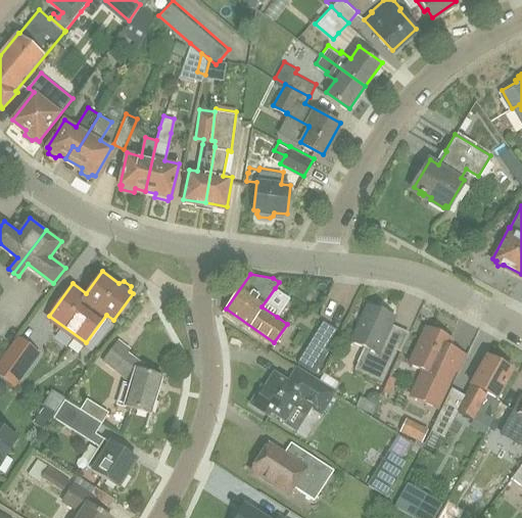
[(290,298),(275,288),(262,307),(277,317),(290,298)]
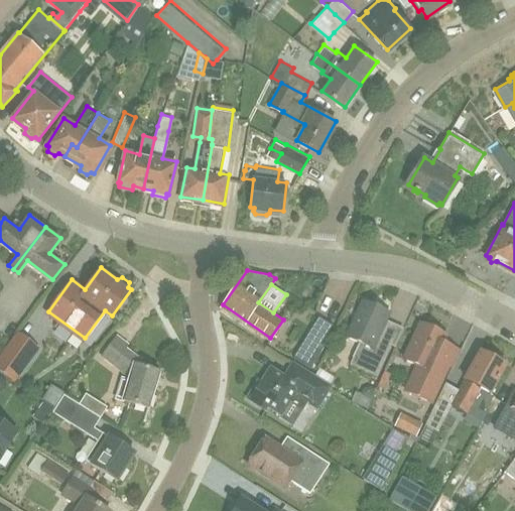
[(386,318),(388,314),(389,311),(386,309),(385,305),(378,301),(374,304),(364,299),(347,335),(360,341),(351,362),(376,374),(391,342),(378,336),(386,318)]
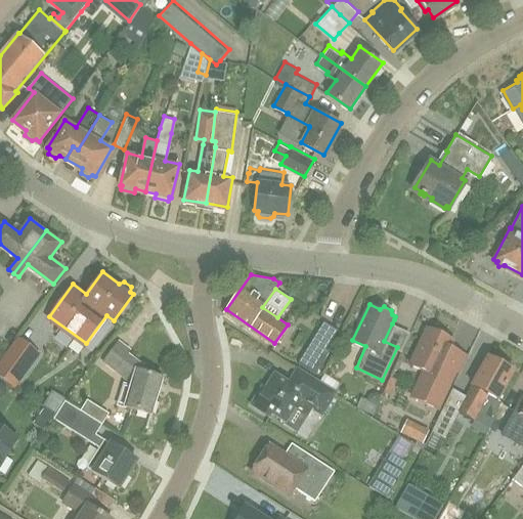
[(323,319),(298,361),(315,372),(330,349),(327,347),(338,328),(323,319)]
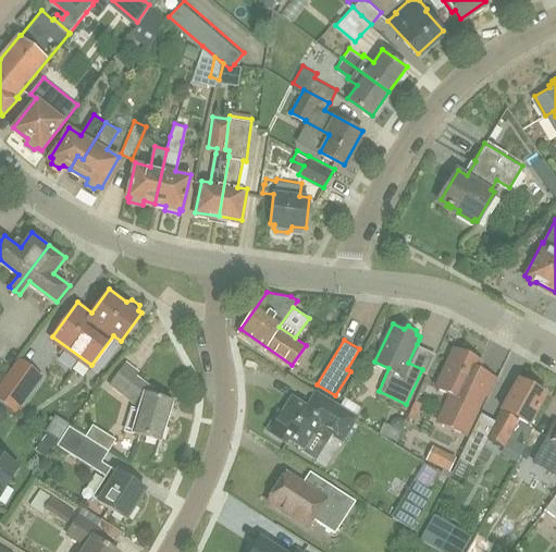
[(427,371),(434,353),(417,344),(408,363),(422,369),(427,371)]
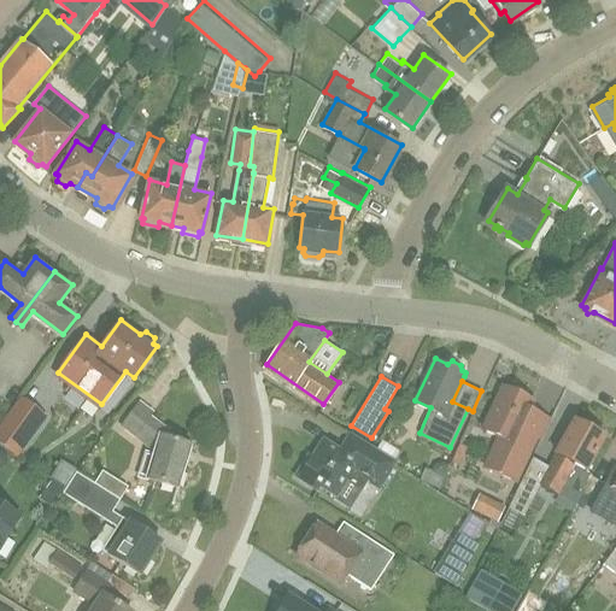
[(552,415),(532,405),(534,399),(531,397),(529,392),(521,387),(516,391),(504,385),(484,427),(500,434),(486,465),(516,480),(537,435),(543,438),(552,415)]
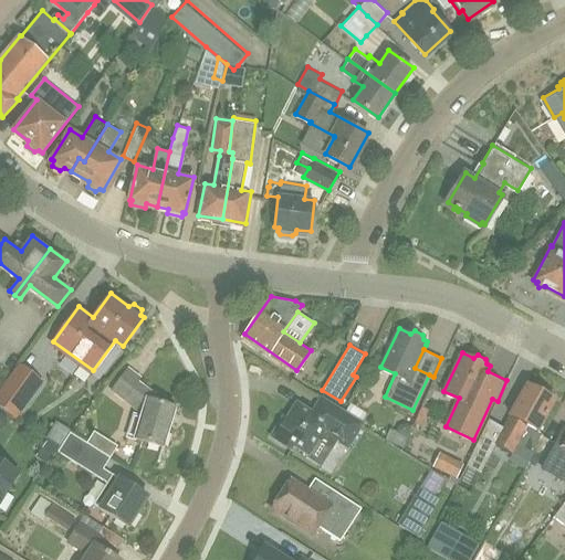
[(20,362),(0,390),(0,402),(17,414),(42,379),(20,362)]
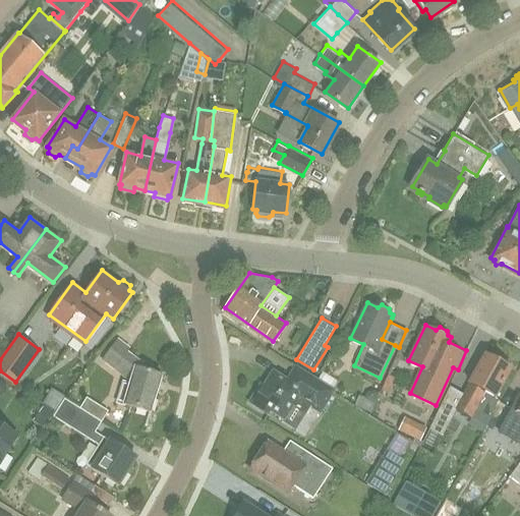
[(105,356),(132,379),(131,382),(124,380),(118,400),(150,410),(161,374),(141,367),(142,361),(126,349),(129,344),(119,337),(105,356)]
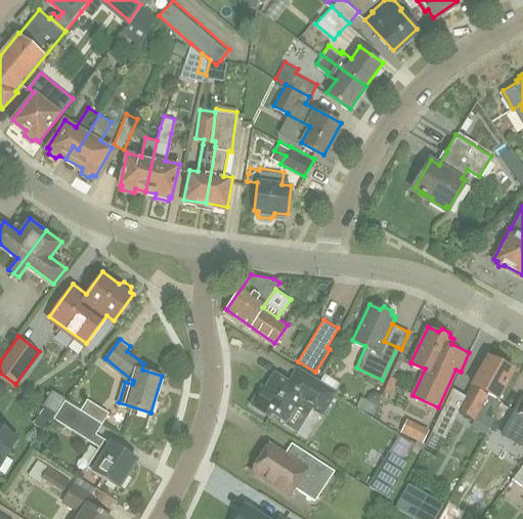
[(467,395),(460,408),(475,418),(480,408),(493,416),(503,400),(498,398),(514,370),(488,355),(473,384),(474,384),(467,395)]
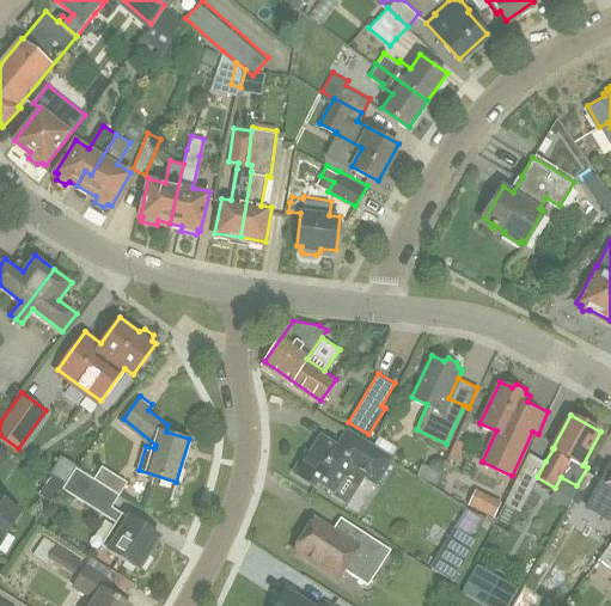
[(370,442),(367,441),(370,438),(349,426),(348,428),(337,445),(322,435),(312,451),(307,448),(295,469),(316,482),(318,478),(334,488),(343,472),(348,475),(353,466),(366,475),(377,481),(391,457),(370,442)]
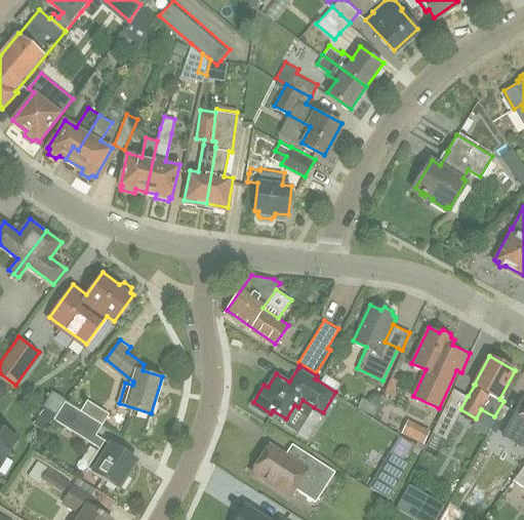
[(344,380),(324,368),(317,380),(335,392),(344,380)]
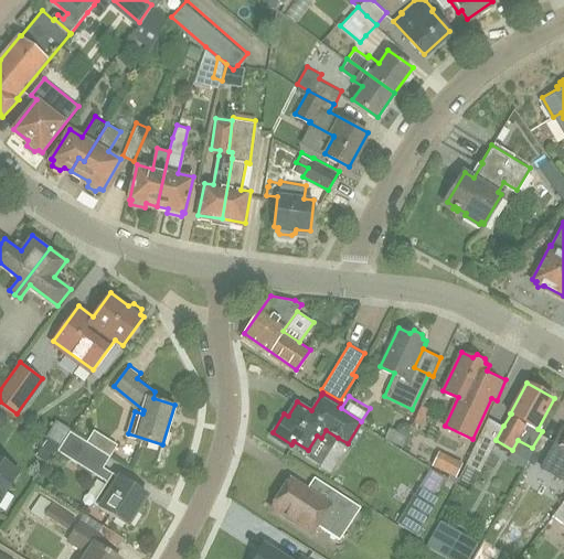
[(405,416),(392,421),(386,437),(402,445),(412,419),(405,416)]
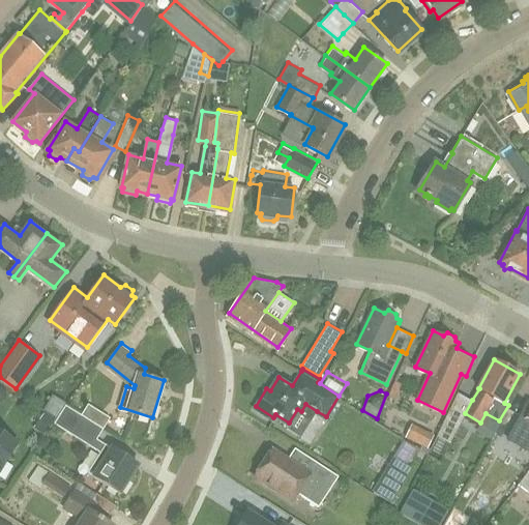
[(472,400),(458,391),(438,433),(430,449),(444,456),(465,413),(472,400)]
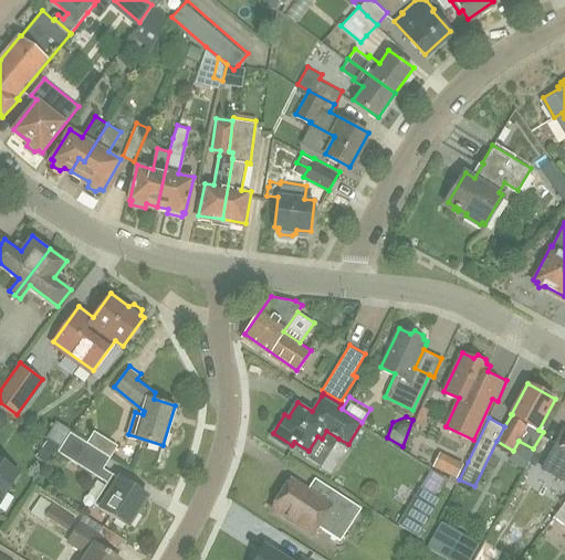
[(564,428),(557,441),(542,467),(564,478),(564,428)]
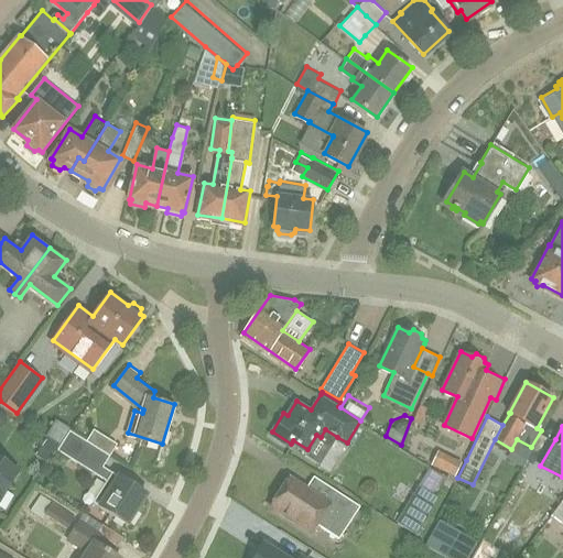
[(110,453),(88,439),(72,428),(58,447),(108,478),(95,501),(130,523),(149,493),(104,465),(110,453)]
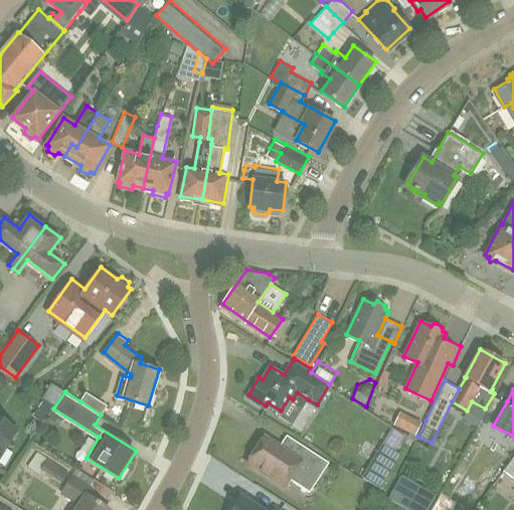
[(80,401),(101,414),(108,404),(87,391),(80,401)]
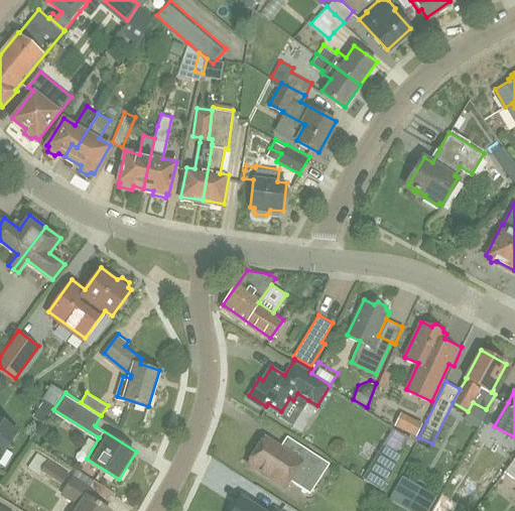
[(289,398),(281,411),(279,415),(293,424),(308,400),(297,393),(293,400),(289,398)]
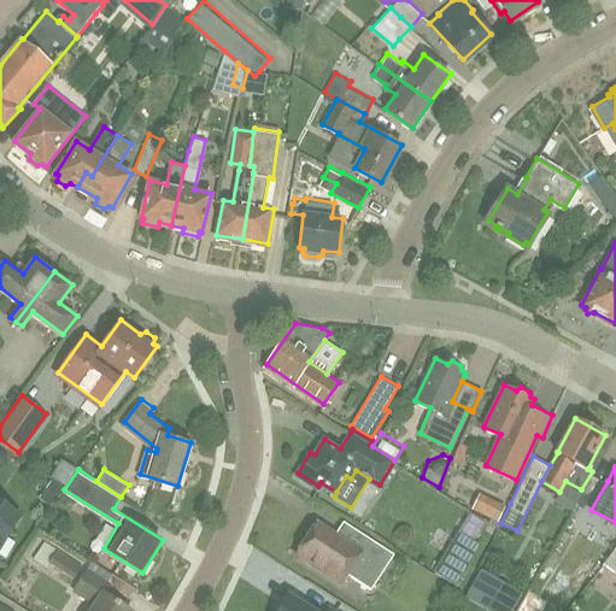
[(565,481),(559,492),(578,501),(584,491),(581,489),(565,481)]
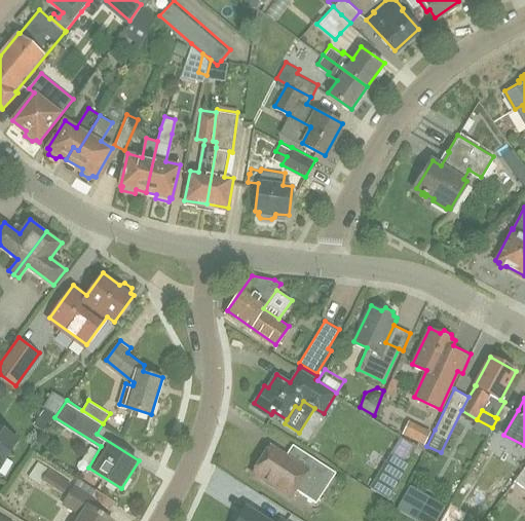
[(415,441),(426,446),(435,430),(410,417),(402,434),(415,441)]
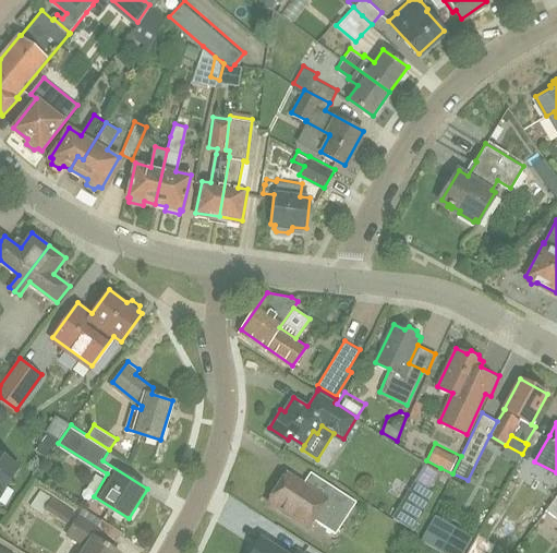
[(0,491),(17,464),(0,453),(0,491)]
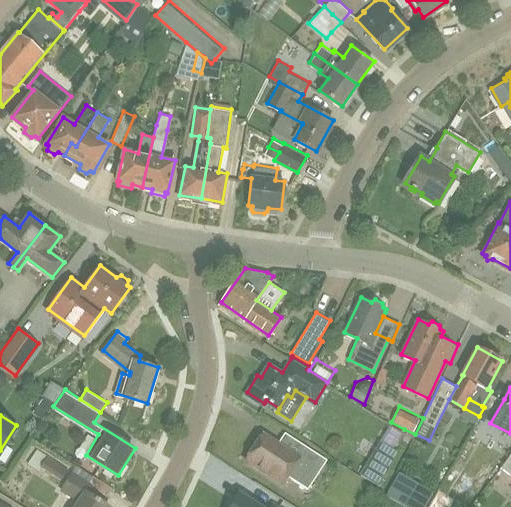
[(391,422),(381,439),(394,446),(404,429),(391,422)]
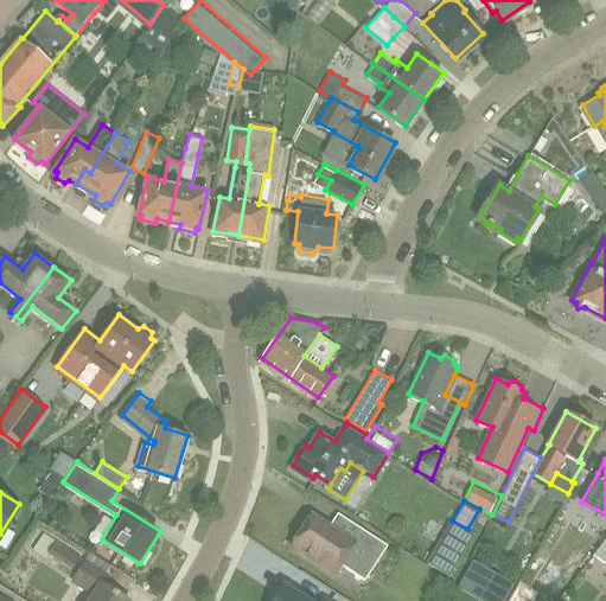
[(338,511),(330,525),(352,539),(362,526),(338,511)]
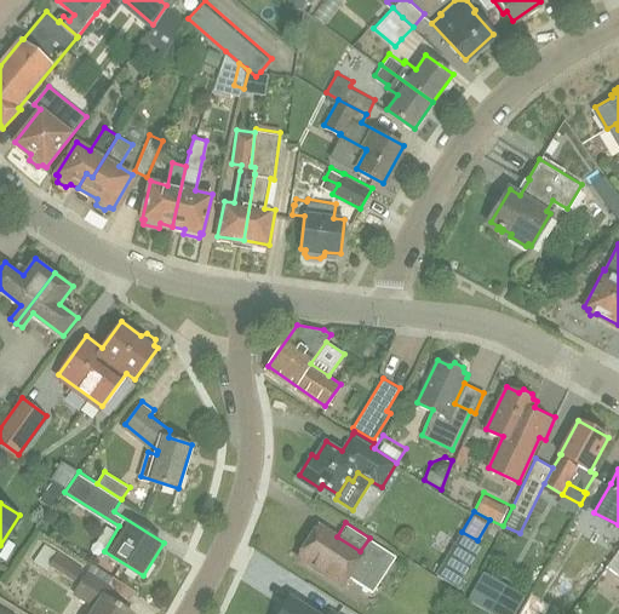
[(360,551),(337,537),(319,524),(299,555),(343,584),(349,574),(356,580),(361,573),(378,584),(396,555),(370,538),(360,551)]
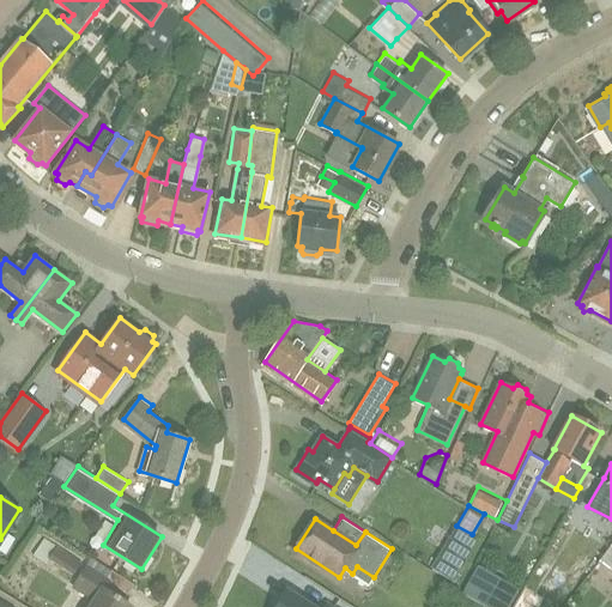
[(453,577),(477,538),(472,534),(456,526),(432,565),(453,577)]
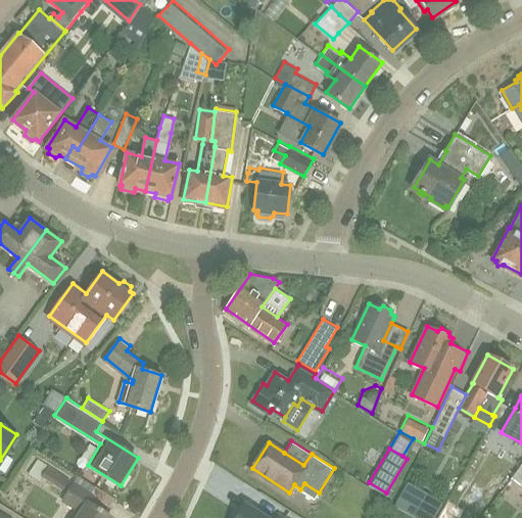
[(40,478),(43,474),(63,488),(70,477),(49,463),(48,463),(38,457),(29,471),(40,478)]
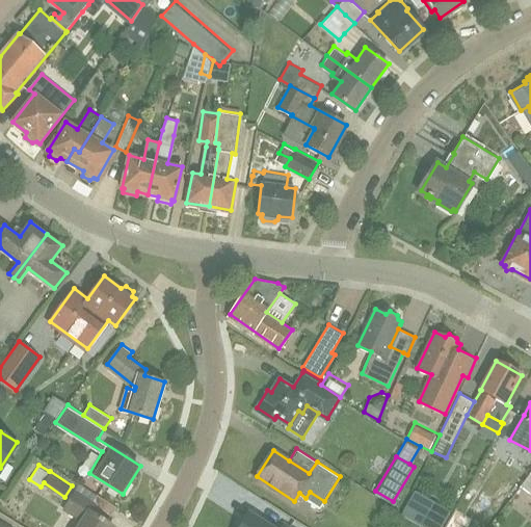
[(530,474),(529,473),(519,485),(530,495),(530,474)]
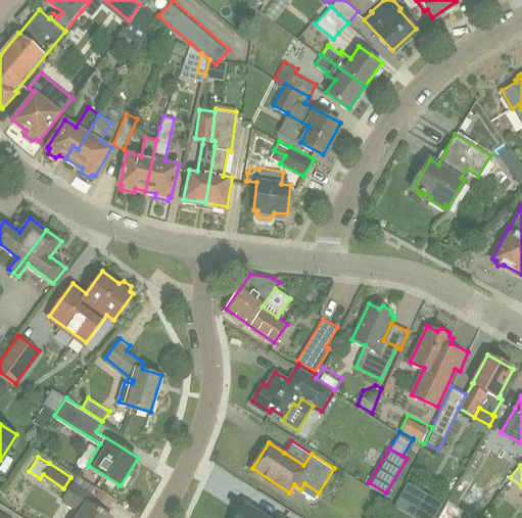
[(64,499),(83,510),(78,517),(112,517),(113,517),(89,502),(94,493),(76,481),(64,499)]
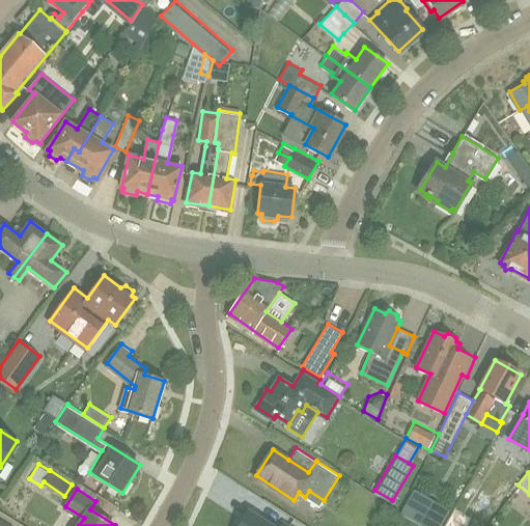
[(399,514),(421,525),(441,525),(450,510),(414,490),(403,507),(399,514)]
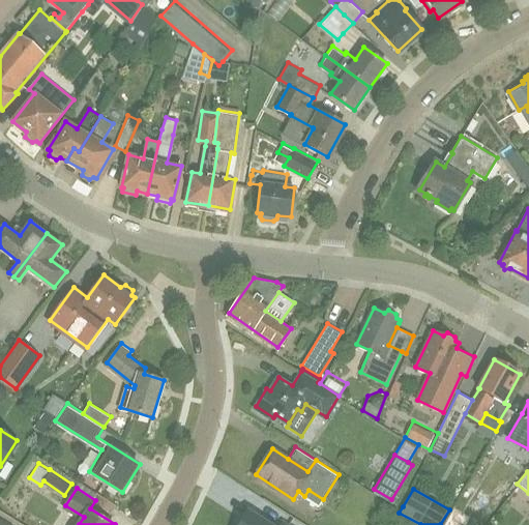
[(464,524),(471,512),(453,502),(449,509),(440,524),(464,524)]
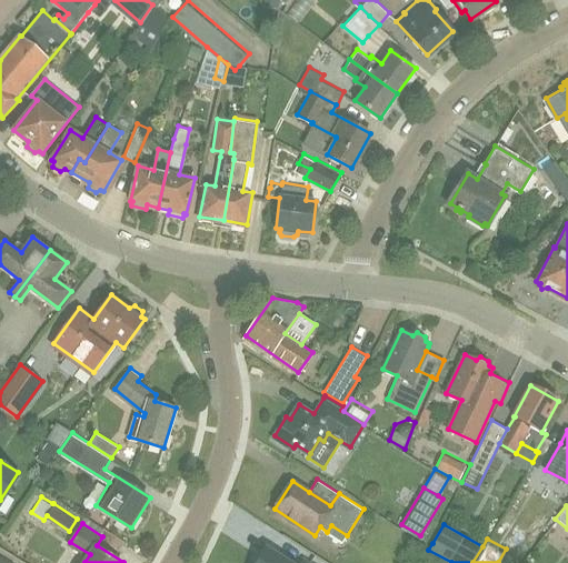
[(262,556),(257,562),(314,562),(305,558),(301,562),(292,562),(268,548),(262,556)]
